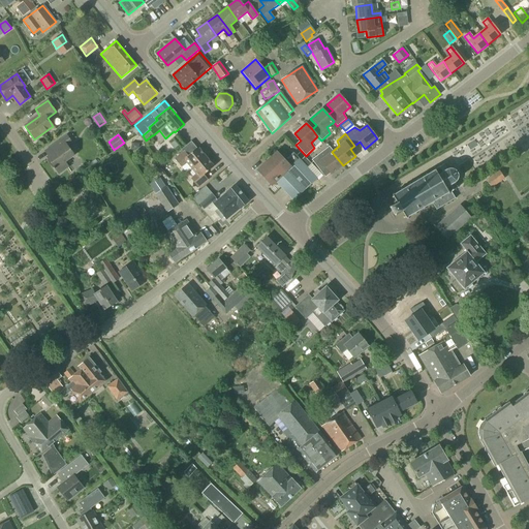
[(59,174),(68,167),(65,162),(74,155),(67,147),(72,144),(66,135),(53,145),(57,150),(47,157),(59,174)]
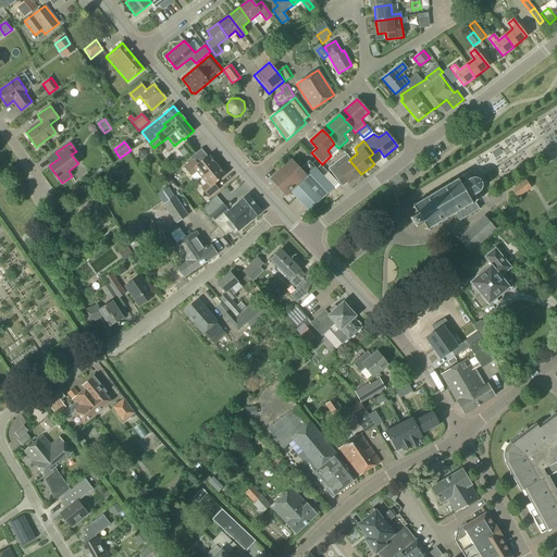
[(124,157),(133,171),(139,166),(131,152),(124,157)]
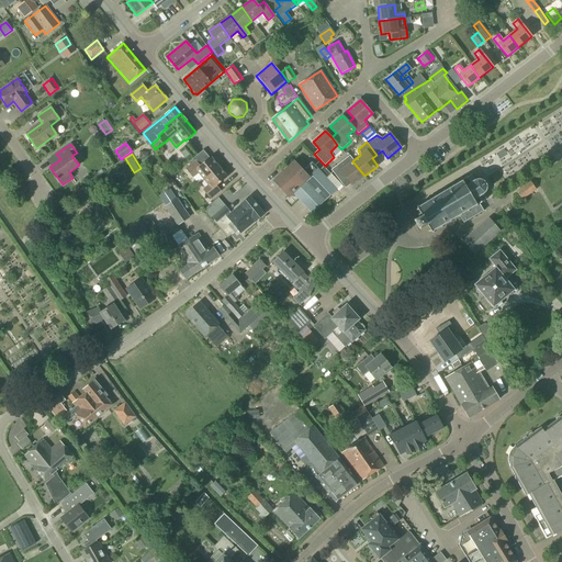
[(352,161),(353,160),(349,156),(330,170),(341,184),(348,180),(351,186),(364,176),(352,161)]
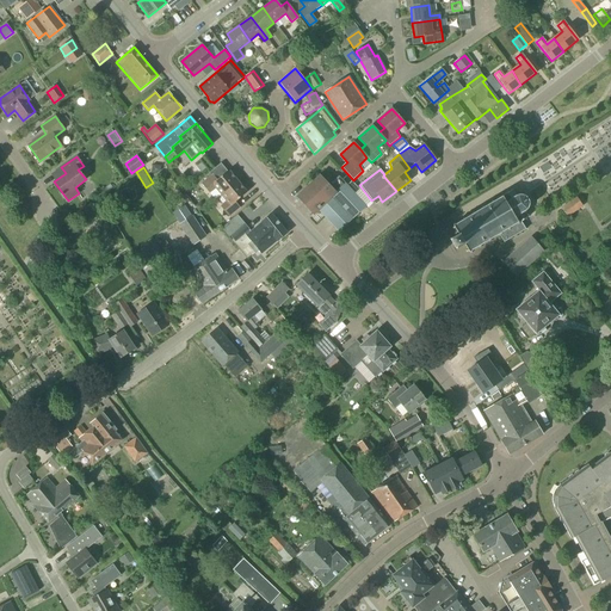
[(221,195),(236,180),(228,171),(217,180),(213,174),(211,176),(210,176),(201,183),(209,193),(215,189),(221,195)]
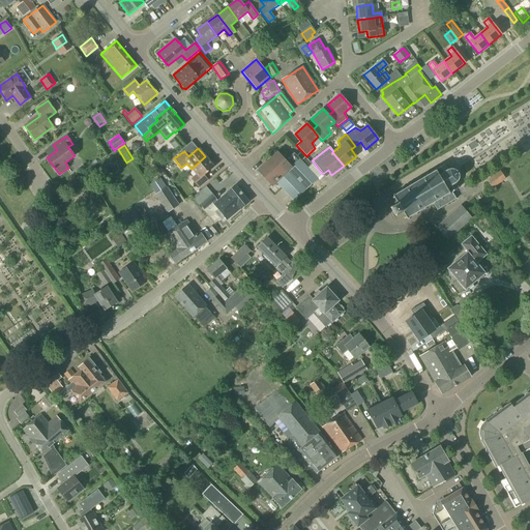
[(285,162),(276,153),(258,171),(271,185),(275,181),(294,200),(317,179),(293,154),(285,162)]
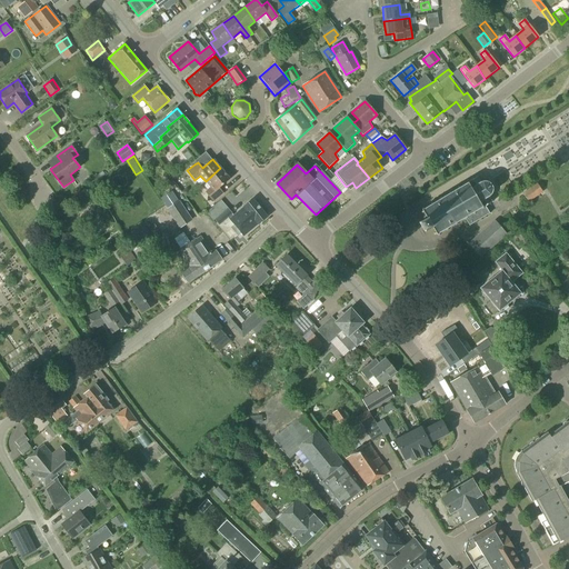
[(220,168),(206,181),(210,188),(205,192),(213,202),(223,193),(219,188),(230,180),(220,168)]
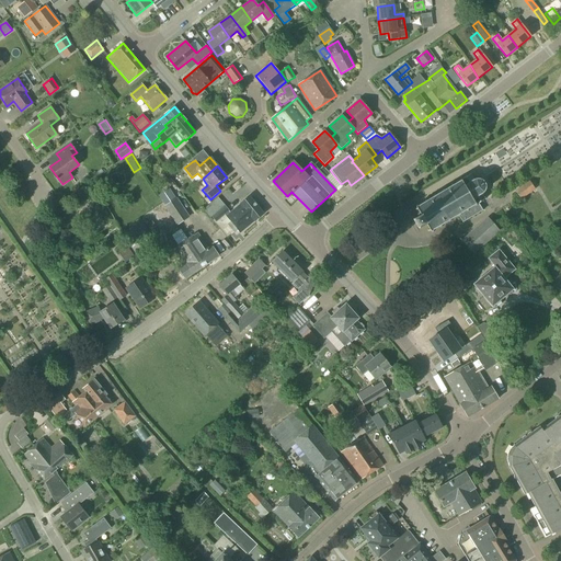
[(473,181),(470,174),(461,180),(460,179),(413,207),(415,210),(418,209),(421,215),(413,220),(419,228),(426,224),(430,229),(427,230),(430,235),(458,217),(462,222),(482,210),(478,204),(484,199),(481,194),(483,193),(484,191),(485,189),(484,186),(484,184),(483,182),(481,181),(480,180),(477,180),(473,181)]
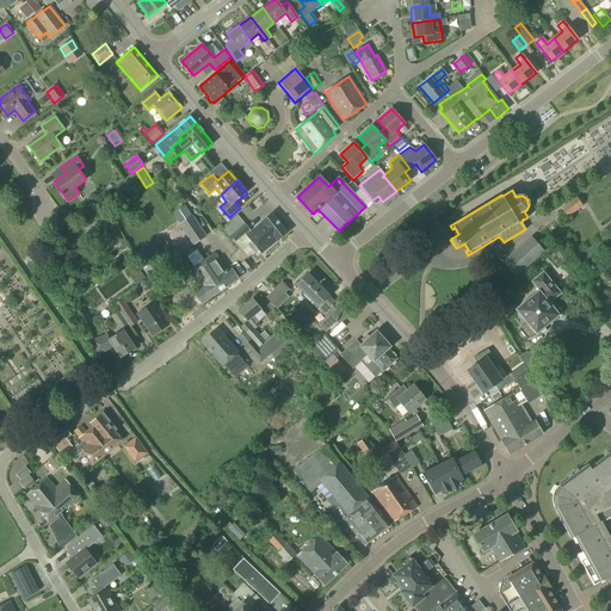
[(567,217),(582,207),(576,197),(560,208),(567,217)]
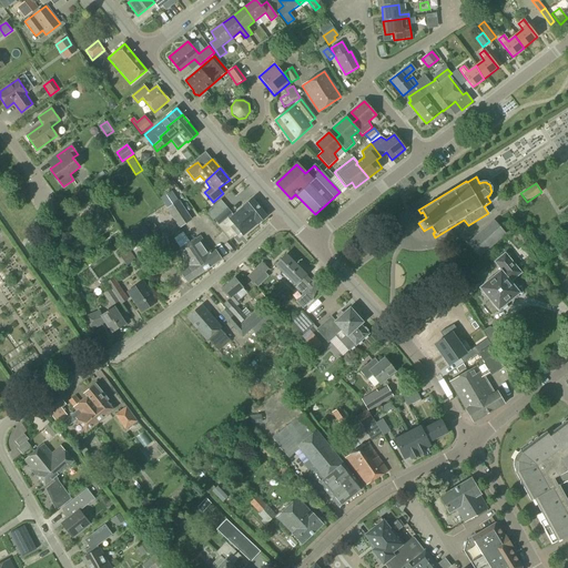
[(257,224),(266,216),(252,199),(243,206),(229,219),(233,224),(230,227),(236,236),(241,233),(243,236),(257,224)]
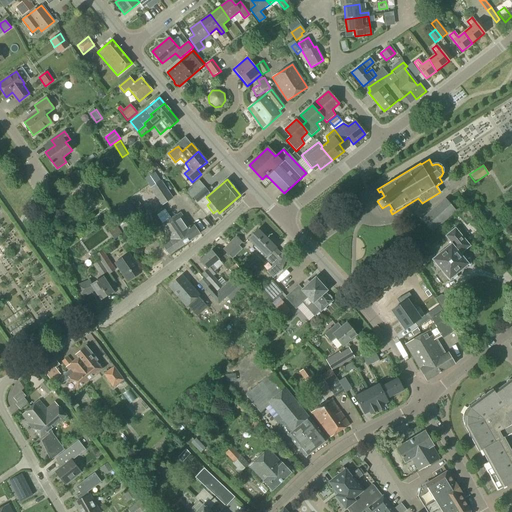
[(161,206),(173,198),(161,181),(149,189),(161,206)]
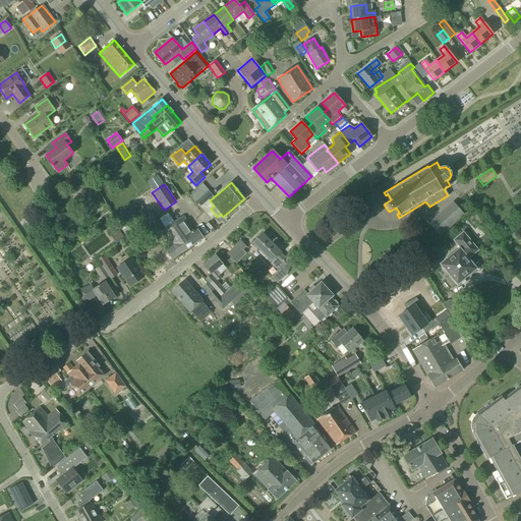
[(209,190),(196,201),(200,207),(213,196),(209,190)]
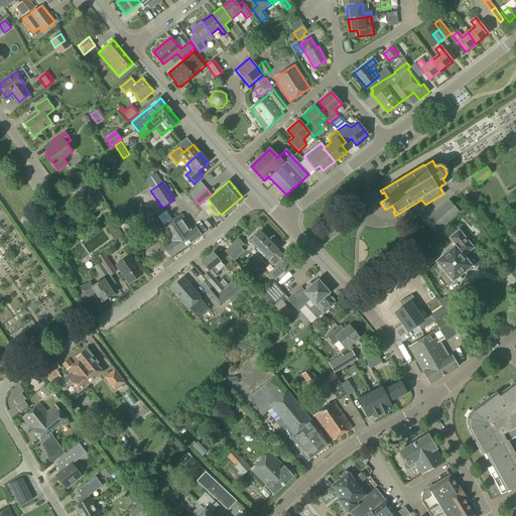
[(147,204),(142,198),(123,211),(121,209),(115,214),(112,210),(90,223),(94,228),(113,216),(127,239),(132,237),(130,234),(141,229),(135,220),(145,213),(153,210),(148,203),(147,204)]
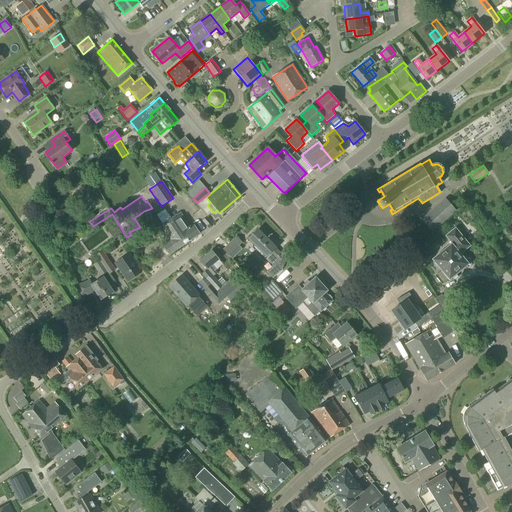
[(432,232),(456,211),(445,198),(421,219),(432,232)]
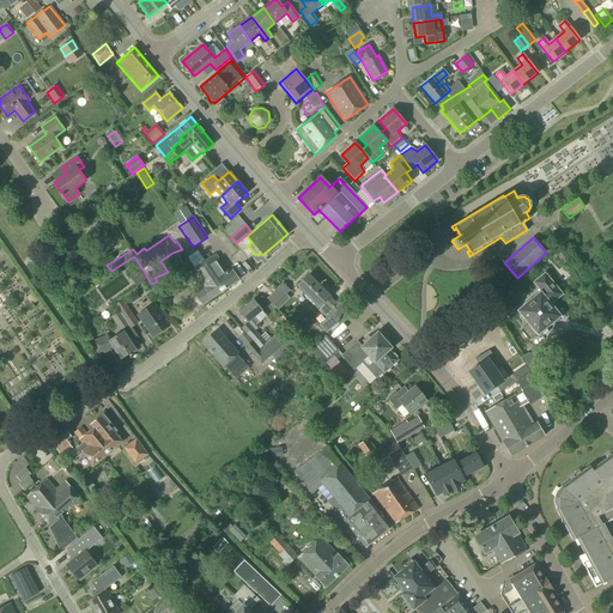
[(195,265),(206,259),(201,250),(190,256),(195,265)]
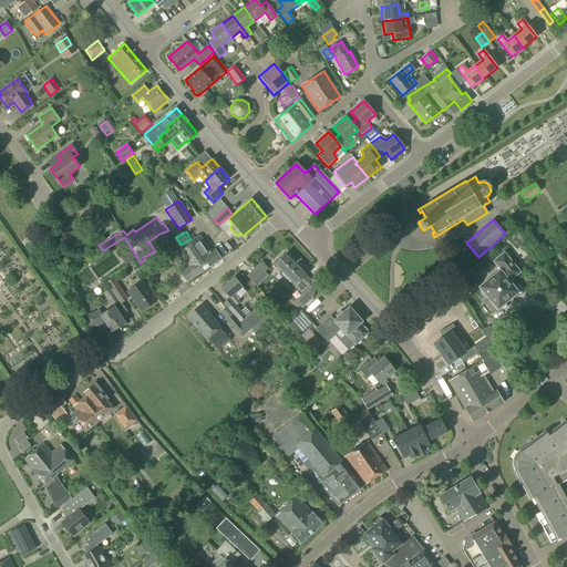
[(186,245),(204,270),(222,259),(215,250),(210,254),(198,236),(186,245)]
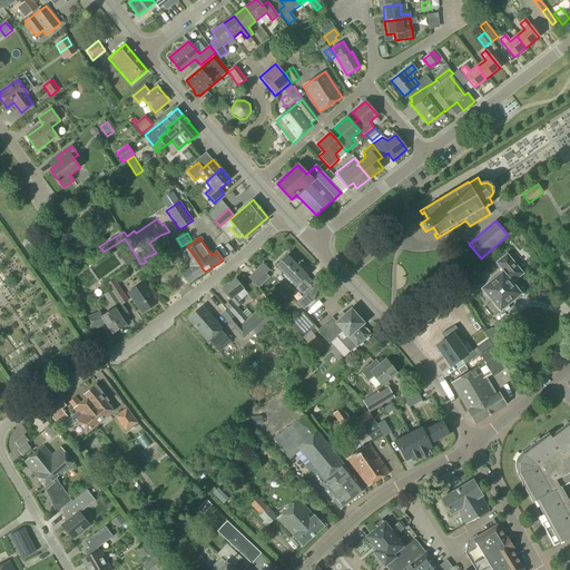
[(187,284),(205,272),(187,246),(176,254),(185,267),(179,272),(187,284)]
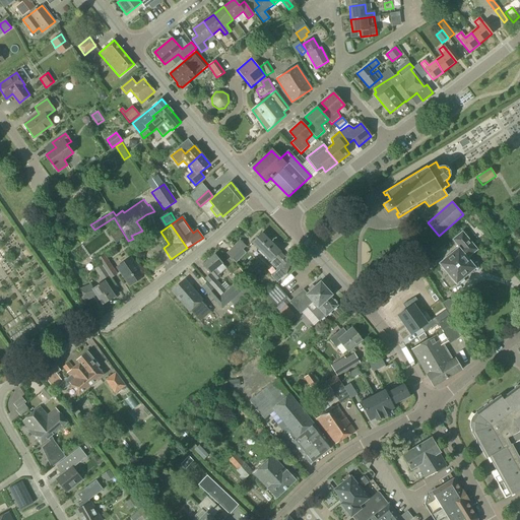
[(459,281),(464,278),(464,274),(473,267),(466,258),(476,249),(462,233),(453,240),(460,248),(440,264),(449,274),(441,280),(448,288),(457,281),(459,281)]
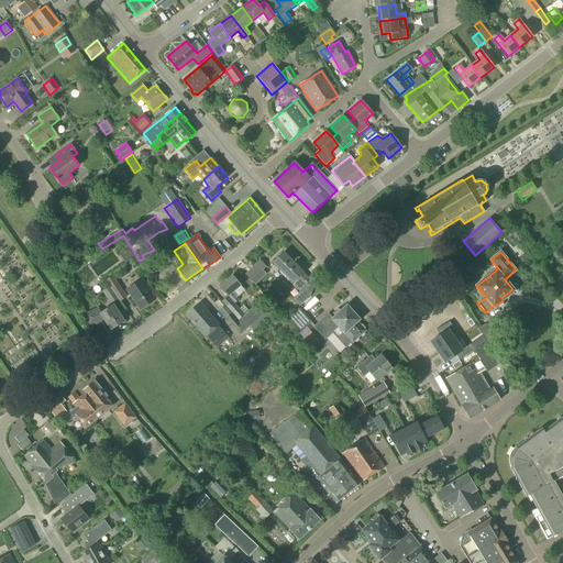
[(308,279),(302,274),(283,253),(273,263),(284,275),(283,277),(290,285),(290,284),(297,290),(299,290),(298,295),(294,299),(300,306),(309,298),(315,280),(308,278),(308,279)]
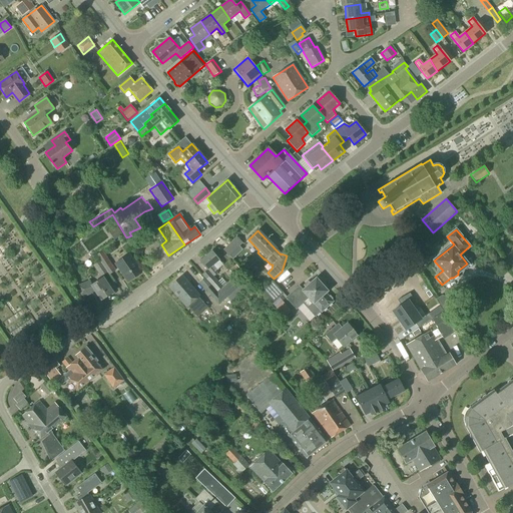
[(90,253),(113,243),(108,233),(86,243),(90,253)]
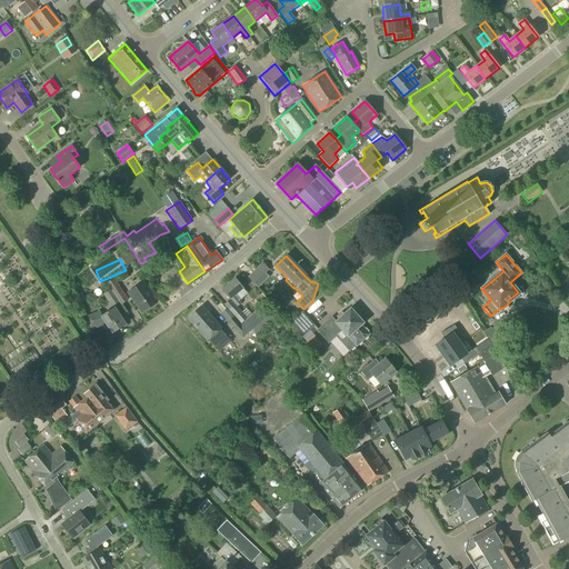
[(262,262),(247,278),(261,292),(267,287),(259,279),(270,269),(262,262)]
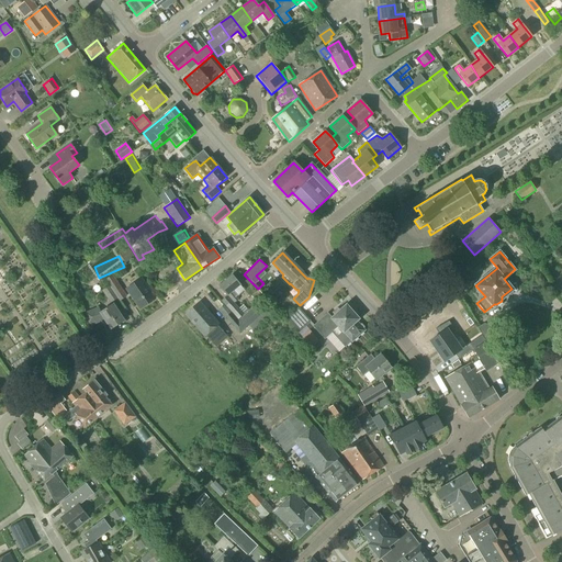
[(458,273),(448,279),(451,285),(462,280),(458,273)]
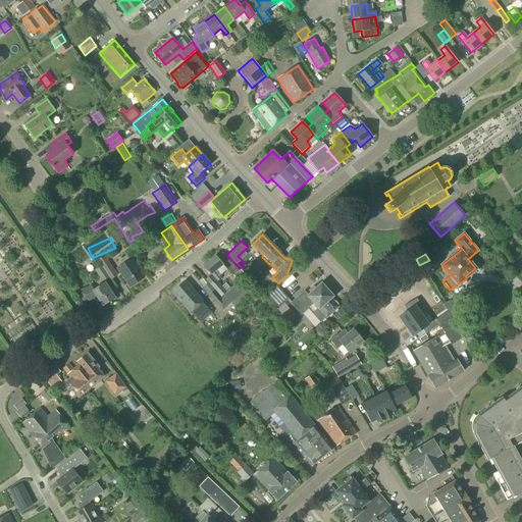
[(117,275),(104,256),(97,261),(100,266),(108,278),(110,280),(117,275)]
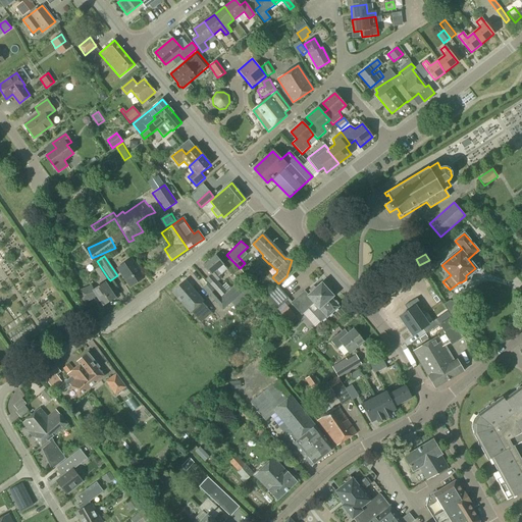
[(220,275),(227,269),(223,264),(216,256),(203,266),(211,274),(217,282),(221,278),(219,275),(220,274),(220,275)]
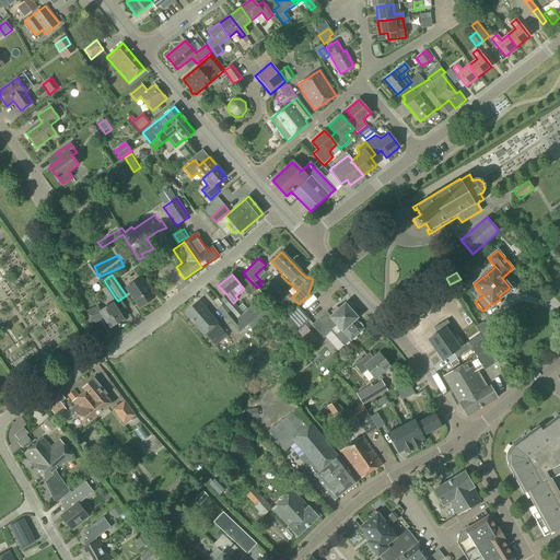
[(139,307),(154,298),(141,278),(126,289),(139,307)]
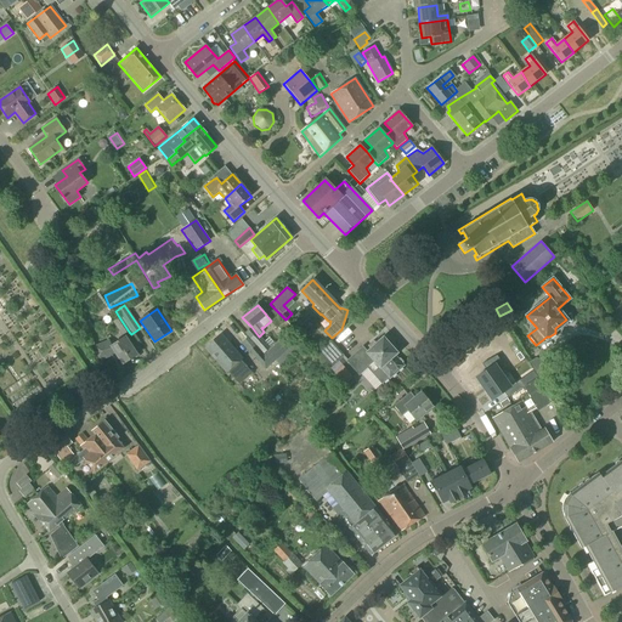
[(129,332),(119,317),(112,322),(122,337),(129,332)]
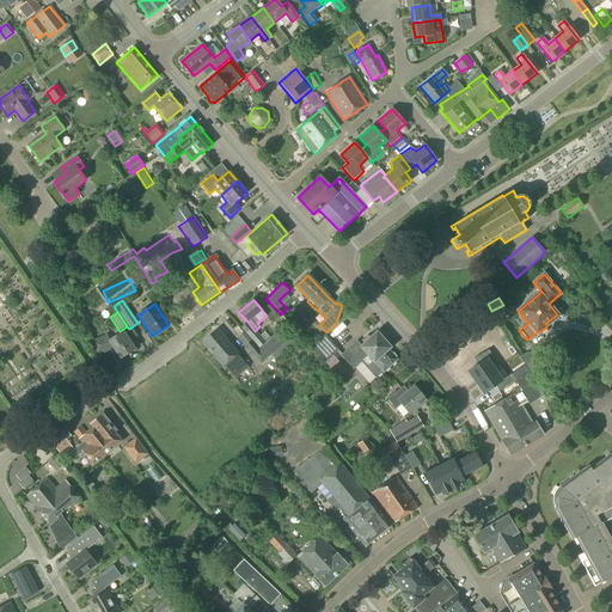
[(279,329),(287,322),(281,316),(274,323),(279,329)]
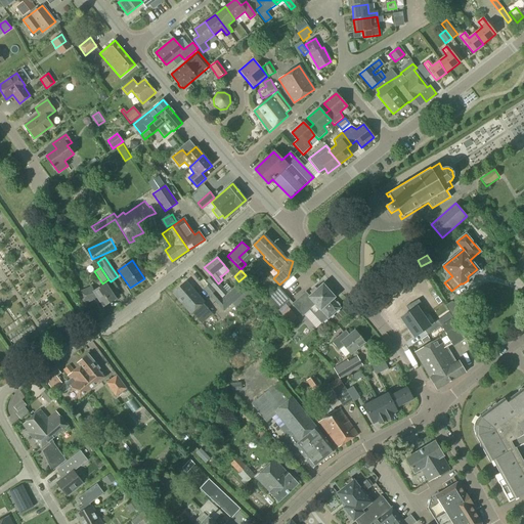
[(212,275),(206,280),(222,299),(227,294),(218,284),(212,275)]
